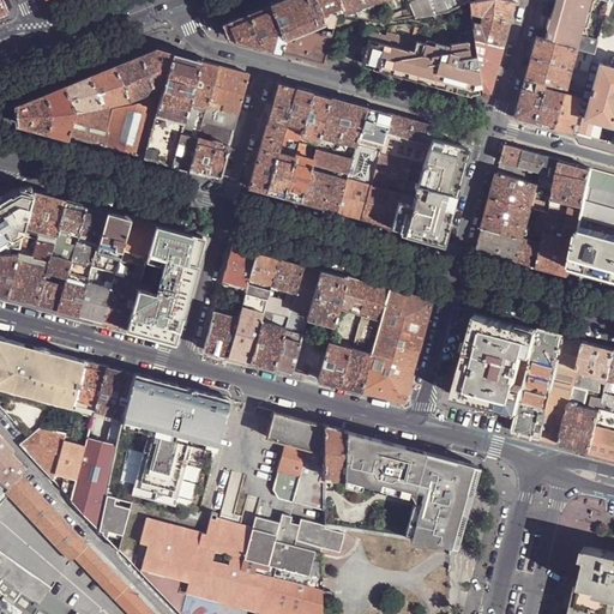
[(274,0),(271,1),(284,35),(325,18),(323,11),(318,0),(274,0)]
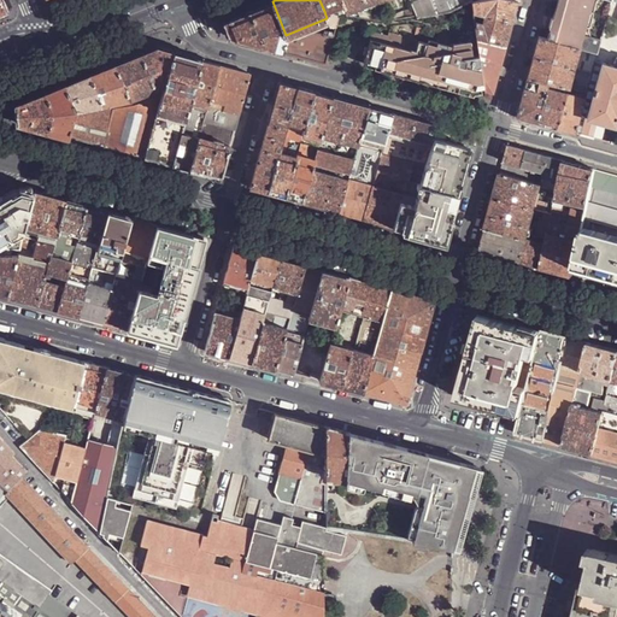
[(319,0),(324,11),(336,6),(341,5),(344,4),(342,0),(319,0)]
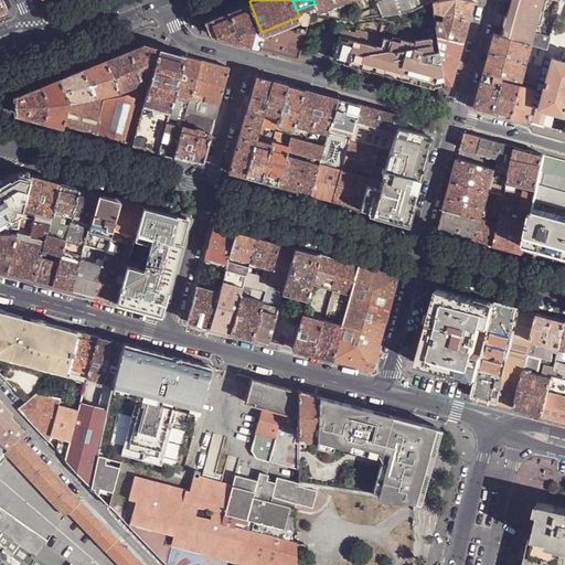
[(313,0),(315,3),(316,7),(317,9),(327,6),(334,2),(333,0),(313,0)]
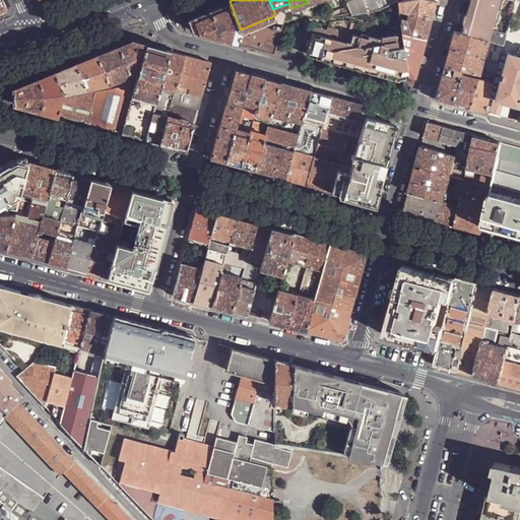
[(367,7),(364,0),(351,0),(346,2),(347,5),(350,13),(352,12),(352,14),(369,11),(367,7)]
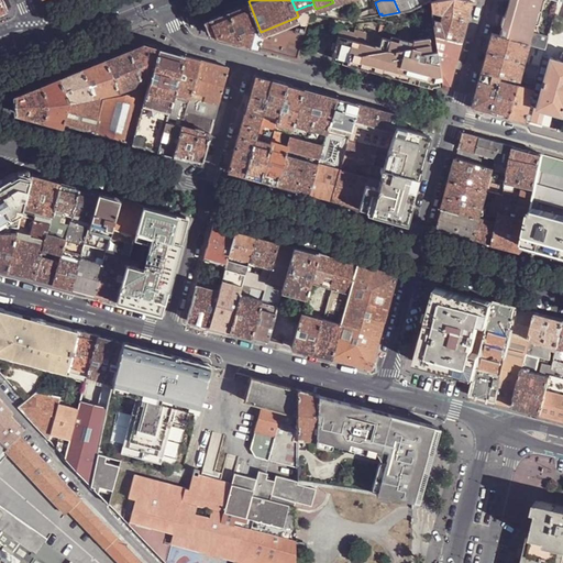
[(467,20),(472,0),(437,0),(431,2),(432,10),(442,13),(467,20)]
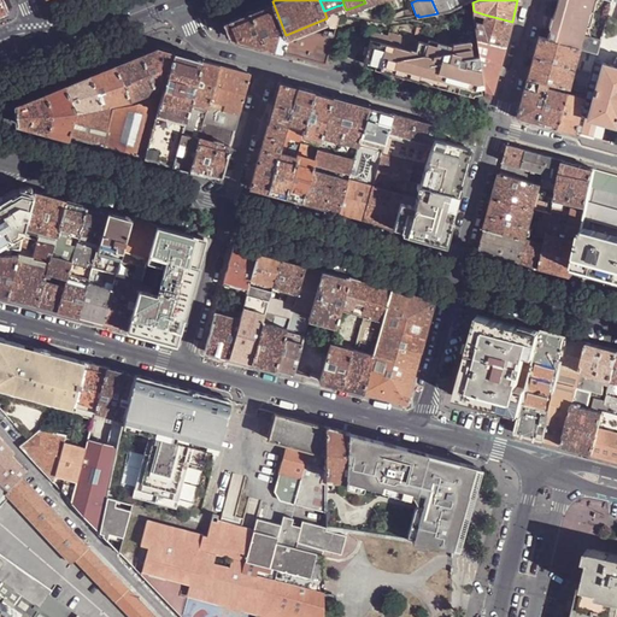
[(557,0),(550,24),(552,28),(548,39),(579,47),(583,34),(592,0),(557,0)]
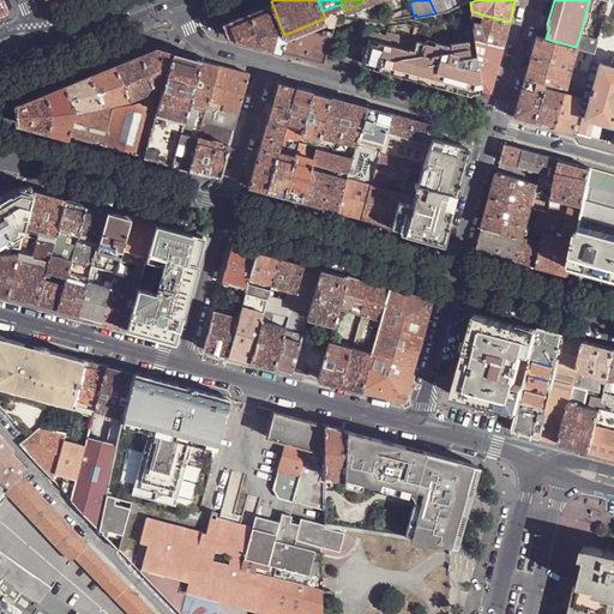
[(258,6),(250,10),(262,40),(260,46),(282,50),(286,38),(284,35),(271,1),(258,6)]
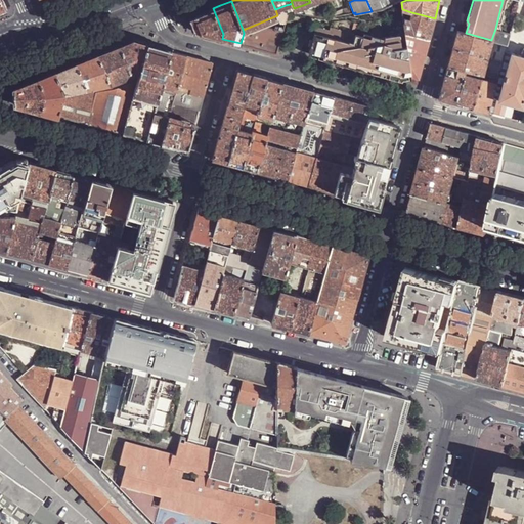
[(369,7),(372,11),(383,8),(389,5),(387,1),(369,7)]
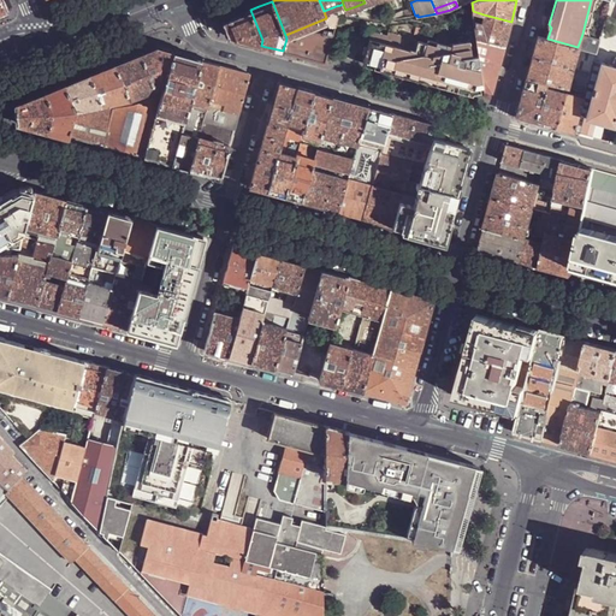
[(361,16),(372,18),(365,3),(356,6),(361,16)]
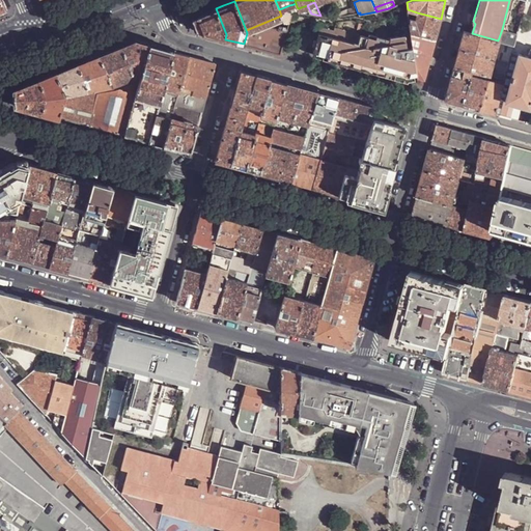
[(289,5),(279,9),(281,16),(283,22),(289,22),(291,11),(289,5)]
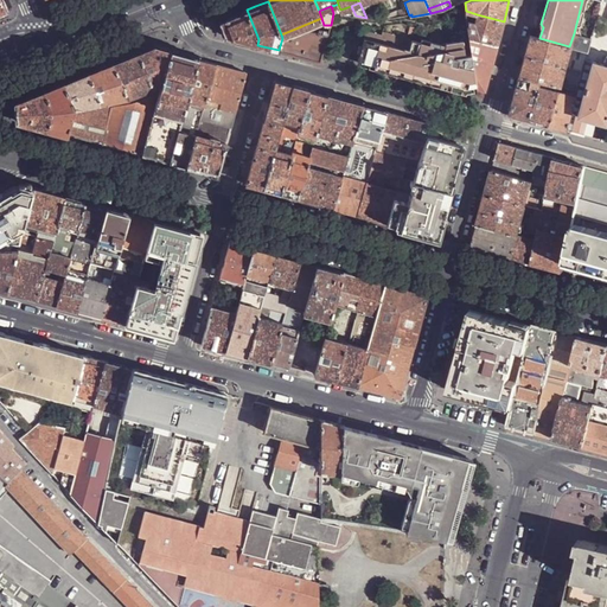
[(387,14),(388,18),(409,16),(406,6),(387,14)]
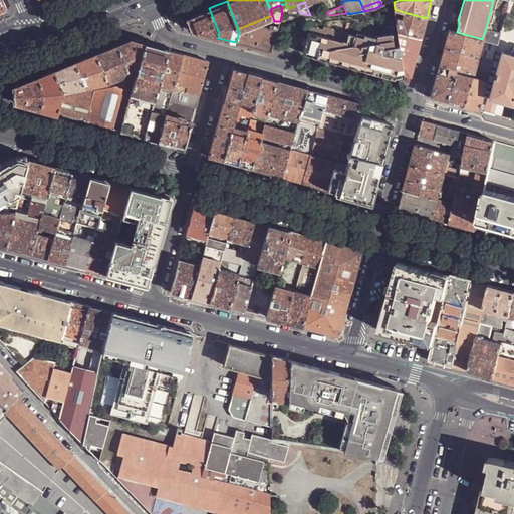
[(196,14),(186,17),(191,30),(218,38),(219,33),(209,8),(196,14)]
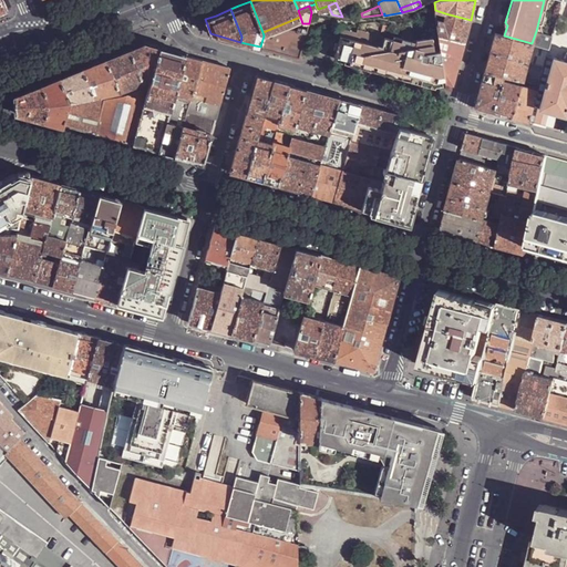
[(354,18),(362,17),(361,13),(360,9),(352,11),(354,18)]
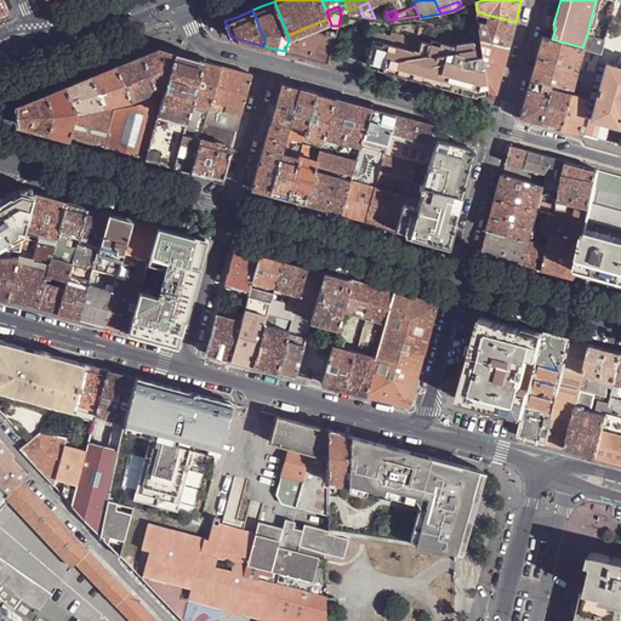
[(508,45),(516,22),(488,15),(485,23),(478,21),(480,36),(508,45)]
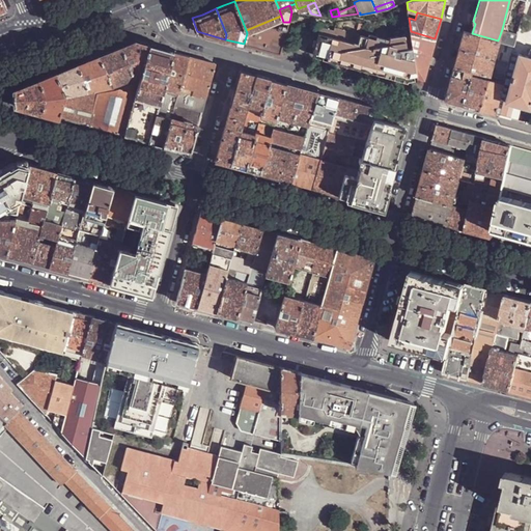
[(528,16),(523,15),(516,33),(516,34),(523,36),(528,16)]
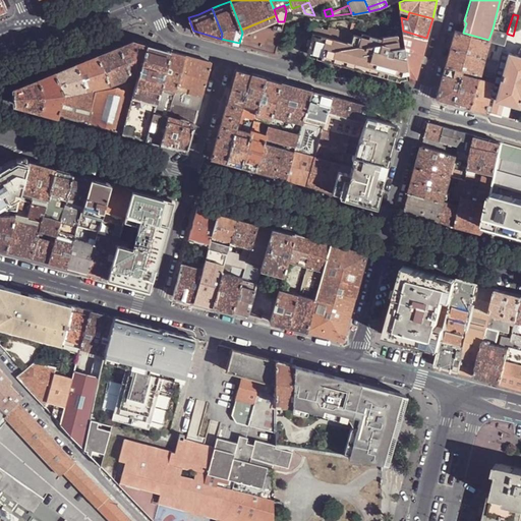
[(258,49),(275,53),(281,30),(278,29),(261,24),(257,24),(256,29),(254,27),(250,30),(249,35),(242,33),(239,43),(258,49)]
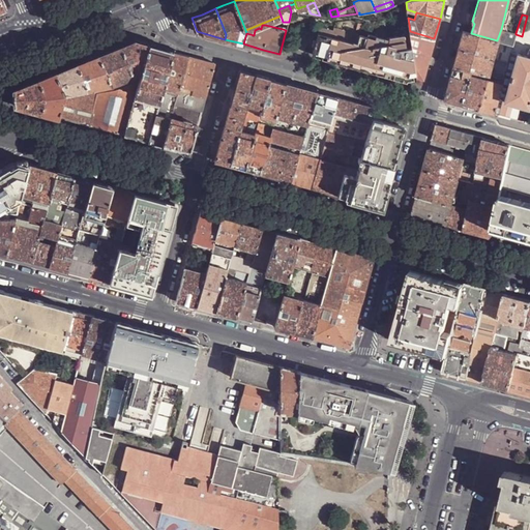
[(320,26),(313,54),(407,79),(408,74),(416,74),(410,33),(389,36),(389,38),(388,41),(367,36),(334,27),(333,30),(320,26)]
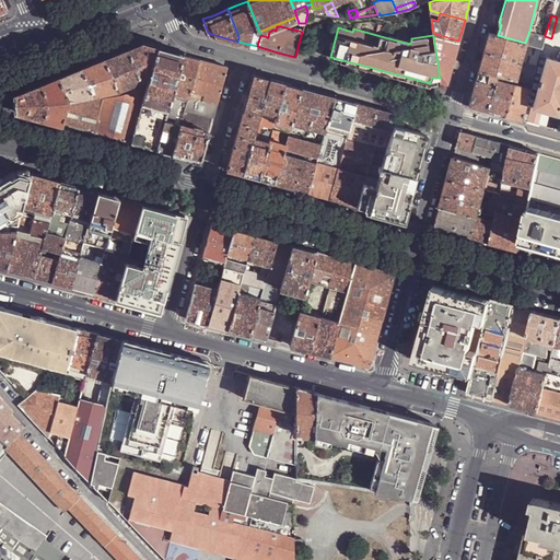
[(525,43),(541,47),(545,36),(545,35),(529,31),(525,43)]
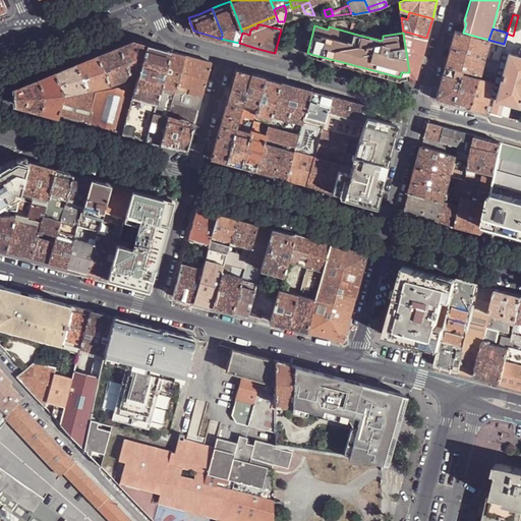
[(426,38),(403,31),(403,33),(409,72),(410,75),(418,77),(426,38)]
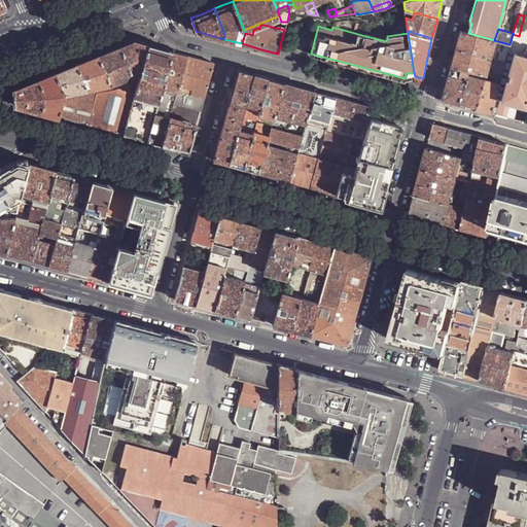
[(460,31),(456,48),(490,58),(494,40),(468,33),(460,31)]
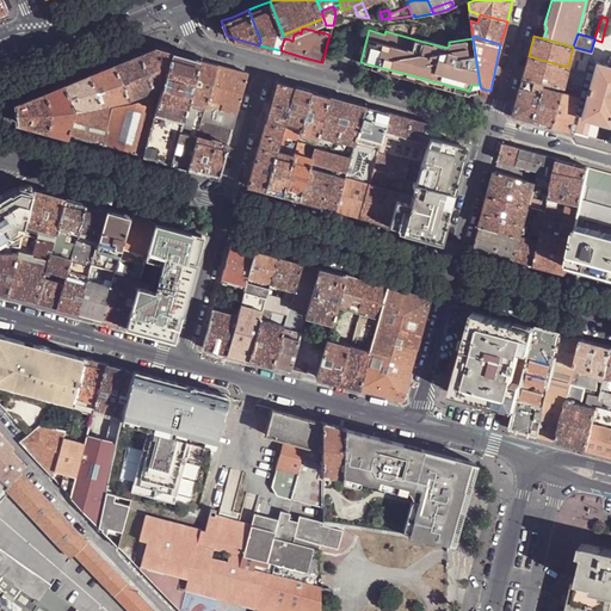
[(448,48),(449,44),(425,38),(424,42),(448,48)]
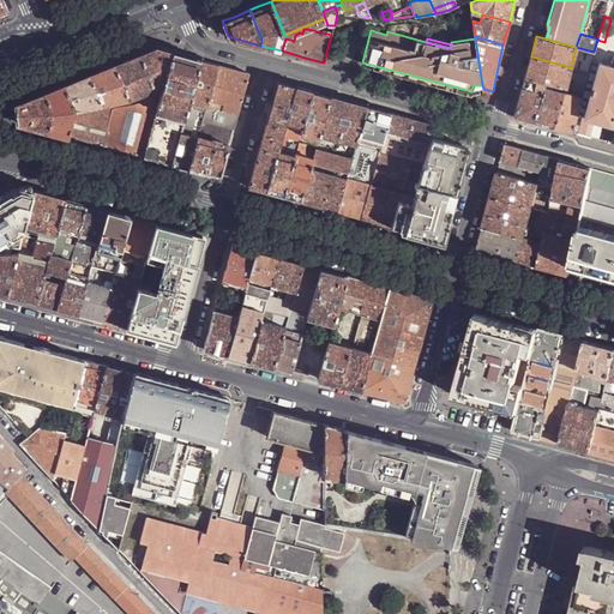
[(157,47),(142,54),(155,88),(166,83),(174,52),(157,47)]
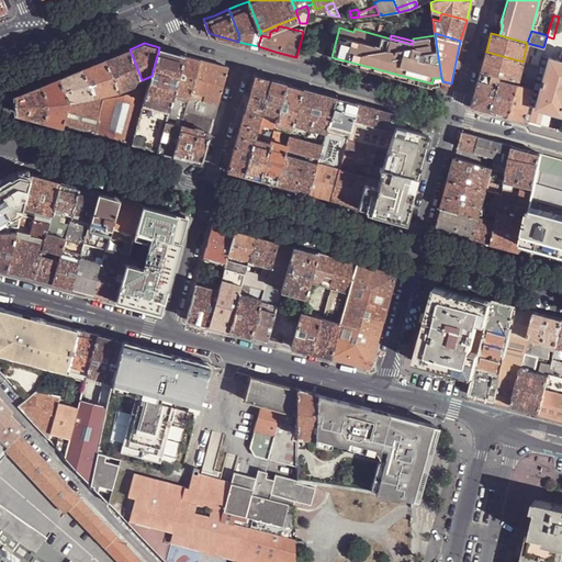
[(171,51),(159,47),(152,76),(148,87),(145,99),(170,107),(178,78),(184,55),(171,51)]
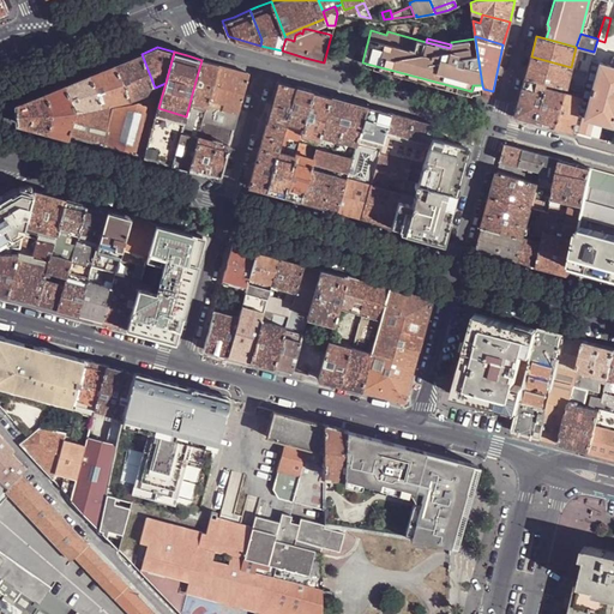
[(127,60),(116,65),(130,97),(155,88),(142,54),(127,60)]
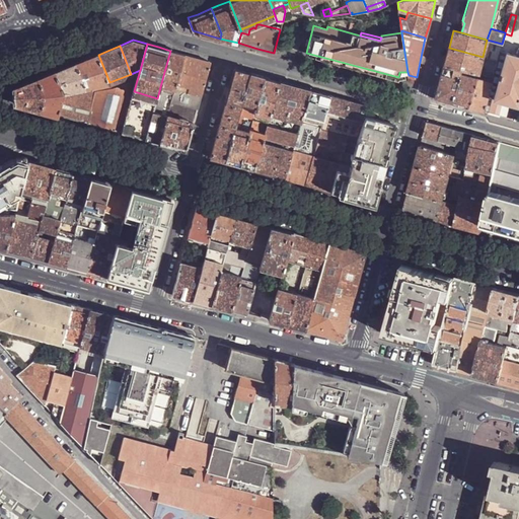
[(449,48),(444,65),(460,69),(476,73),(477,73),(483,57),(449,48)]
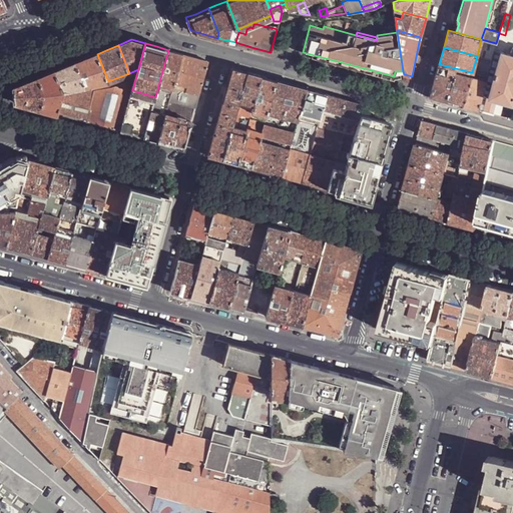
[(175,51),(168,50),(162,71),(177,75),(183,54),(175,51)]
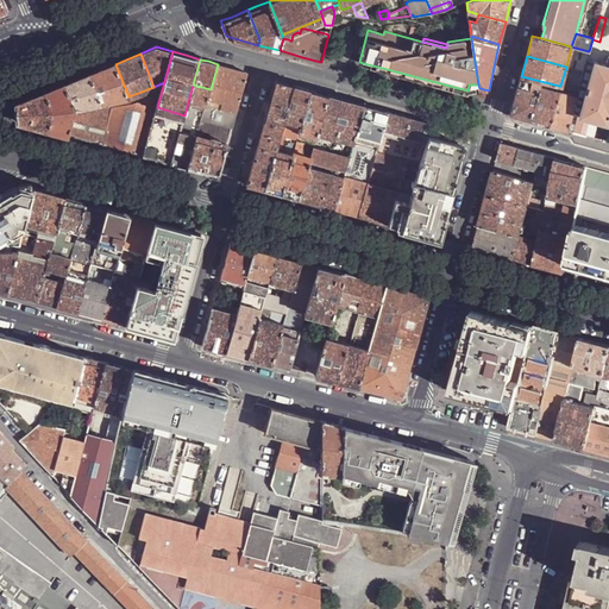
[(608,64),(594,61),(578,115),(590,118),(606,123),(608,124),(608,64)]
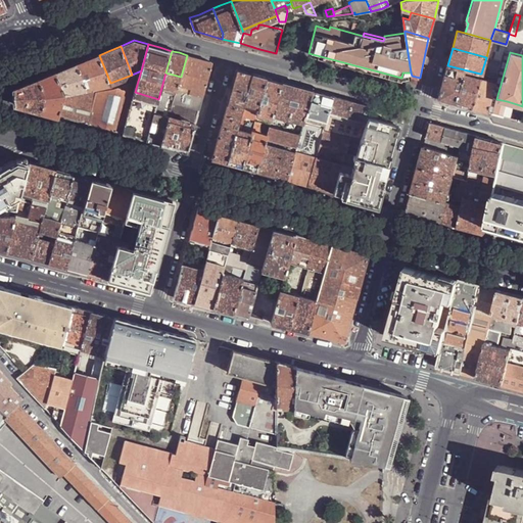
[(87,60),(78,63),(88,89),(110,83),(99,55),(87,60)]
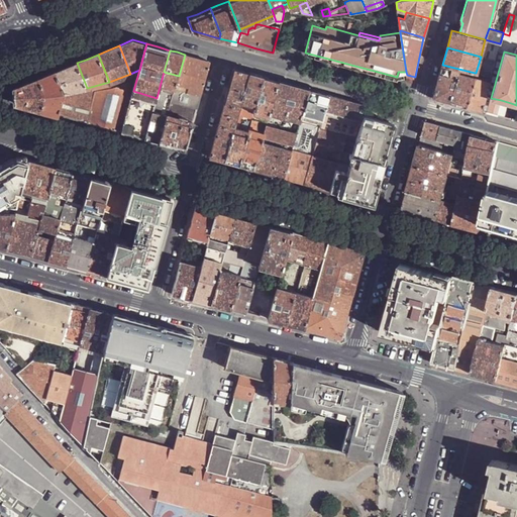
[(190,56),(185,55),(179,76),(177,83),(189,86),(197,58),(190,56)]
